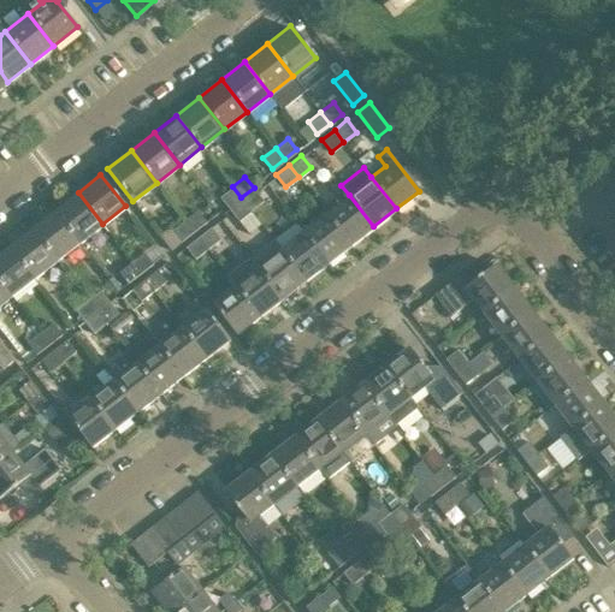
[(219,196),(226,205),(229,208),(241,197),(232,186),(219,196)]
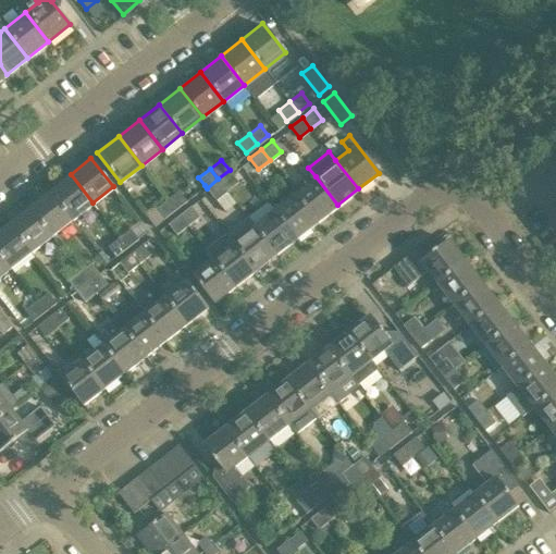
[(218,179),(226,189),(237,181),(230,170),(218,179)]
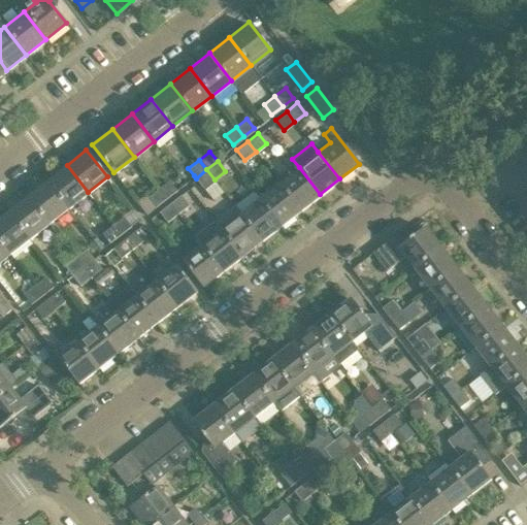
[(46,181),(68,207),(88,192),(67,165),(46,181)]
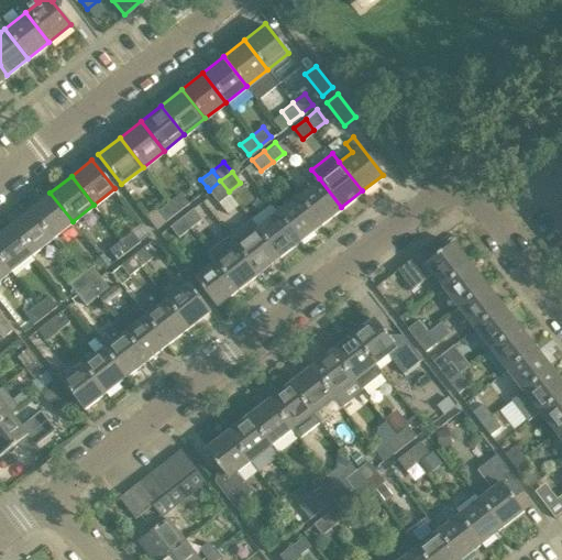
[(310,210),(321,223),(341,207),(319,178),(298,194),(310,210)]
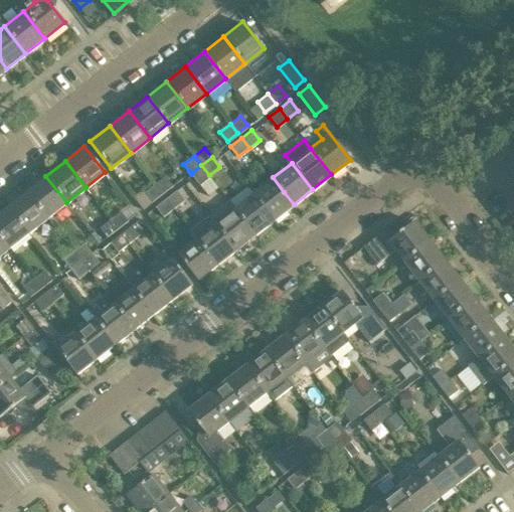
[(201,165),(191,174),(198,183),(209,175),(201,165)]
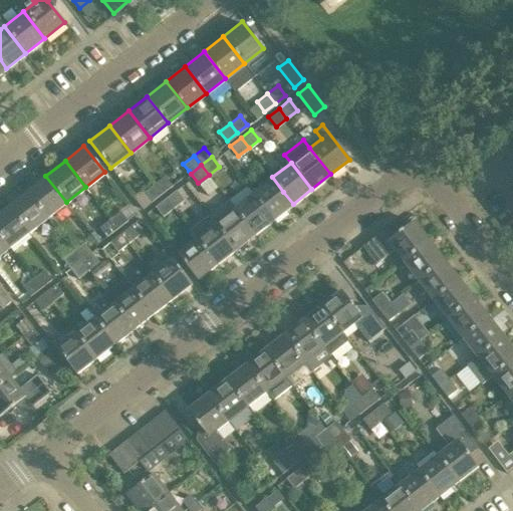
[(161,192),(172,184),(164,175),(154,183),(161,192)]
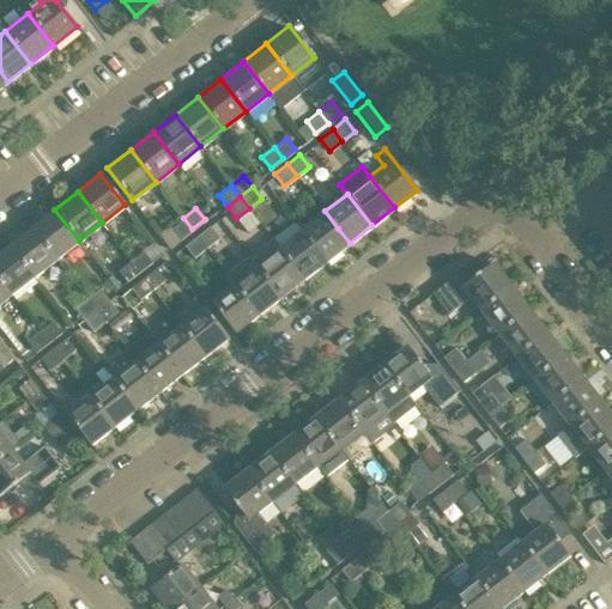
[(31,226),(56,259),(79,241),(54,209),(31,226)]
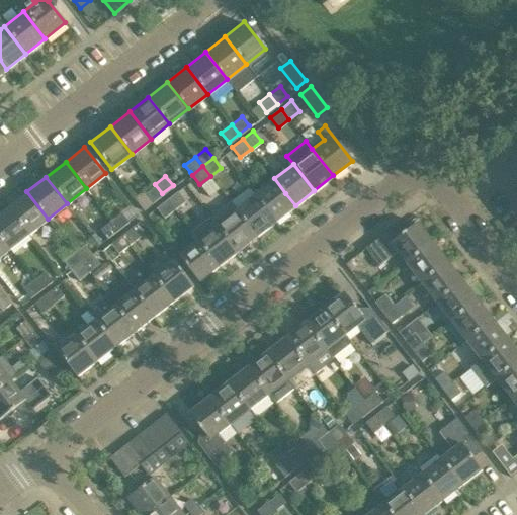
[(255,193),(276,221),(295,205),(285,193),(274,178),(255,193)]
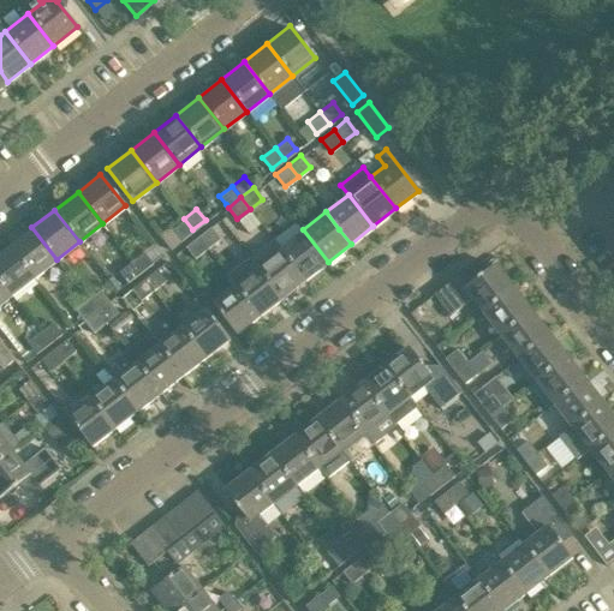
[(180,240),(192,229),(184,219),(171,228),(180,240)]
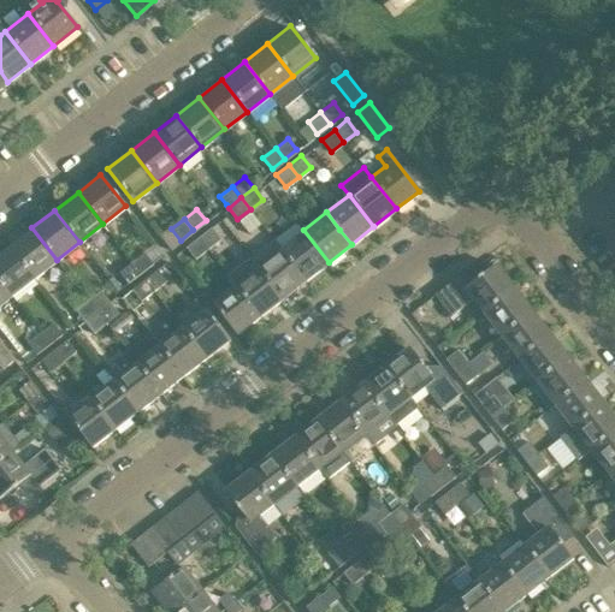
[(197,236),(206,248),(219,237),(211,226),(197,236)]
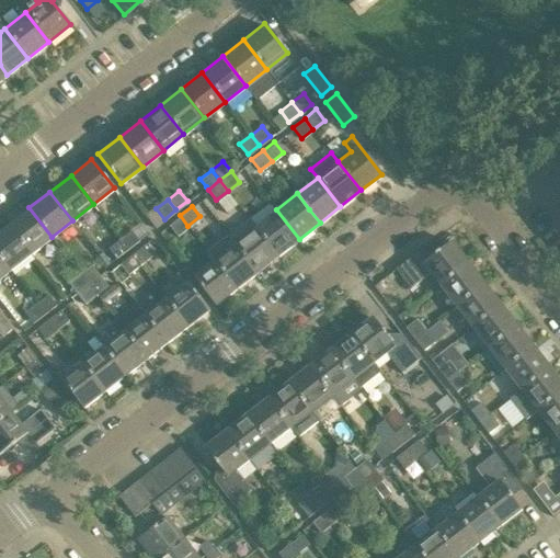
[(8,224),(31,253),(52,237),(29,207),(8,224)]
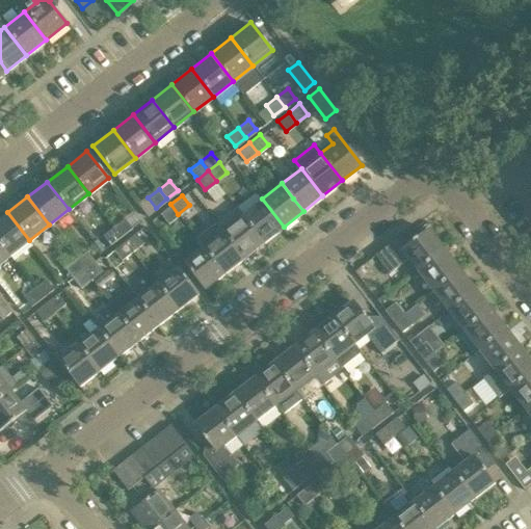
[(242,214),(264,241),(284,227),(262,199),(242,214)]
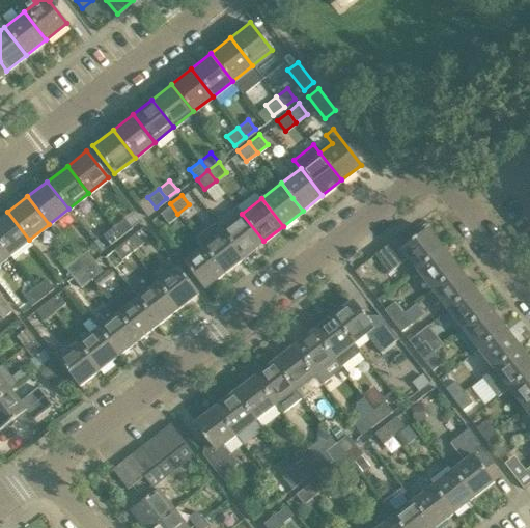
[(170,203),(160,213),(167,222),(177,214),(170,203)]
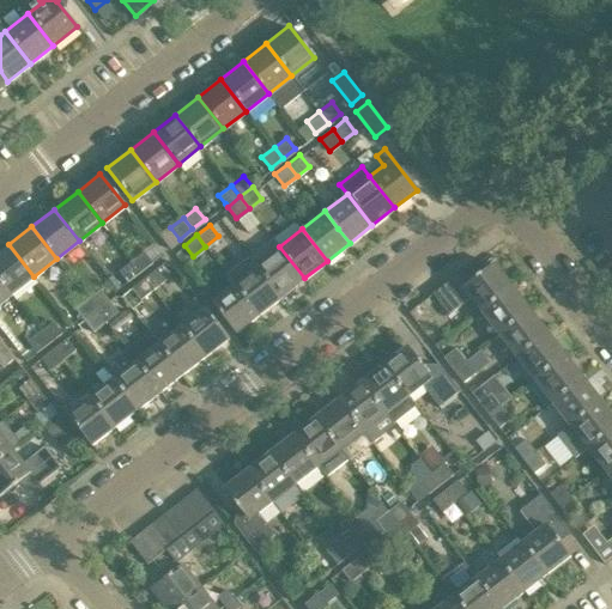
[(256,265),(282,296),(304,278),(279,247),(272,237),(248,255),(256,265)]
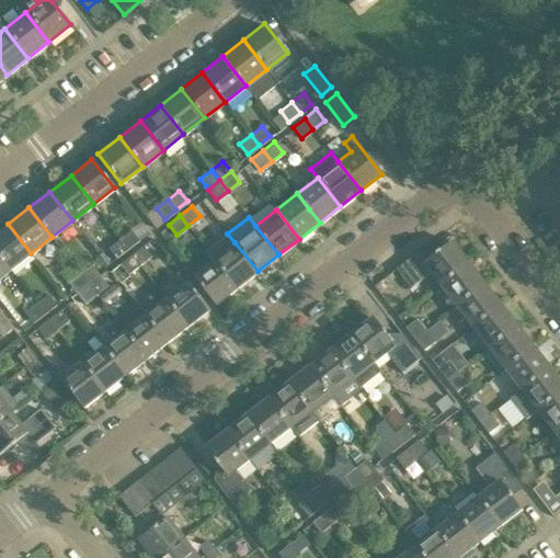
[(0,255),(10,270),(31,253),(8,224),(0,229),(0,255)]
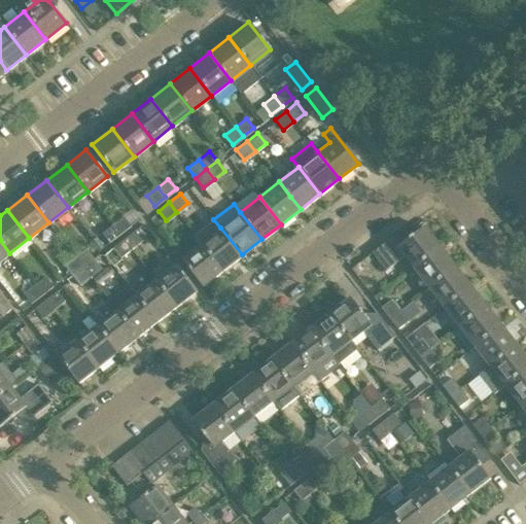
[(111,223),(119,233),(130,224),(123,215),(111,223)]
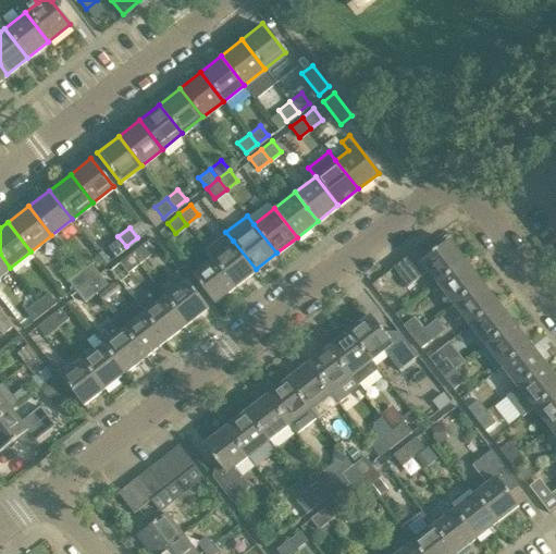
[(107,245),(114,255),(126,246),(118,236),(107,245)]
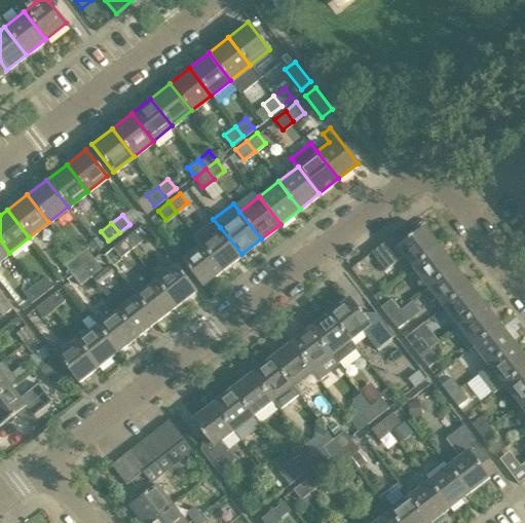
[(411,266),(438,245),(423,225),(400,244),(392,233),(370,251),(384,268),(403,255),(411,266)]
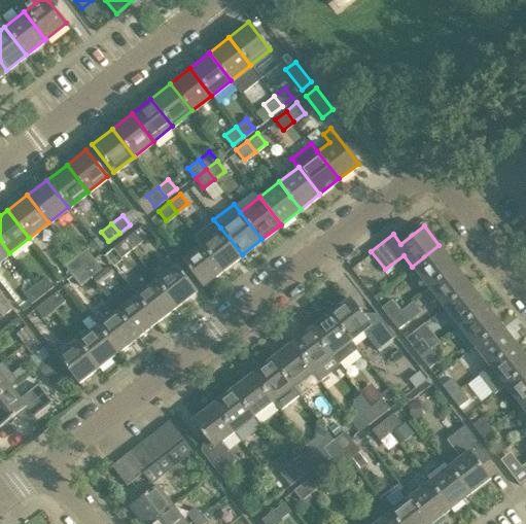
[(201,243),(222,270),(242,254),(220,228),(201,243)]
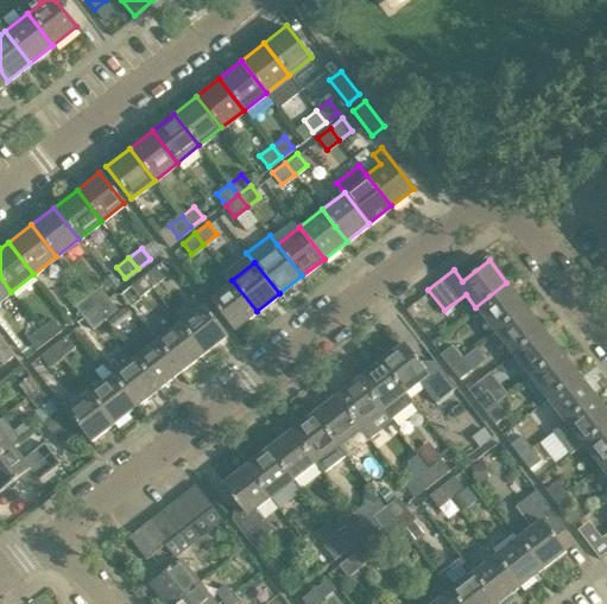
[(143,274),(151,285),(164,275),(155,265),(143,274)]
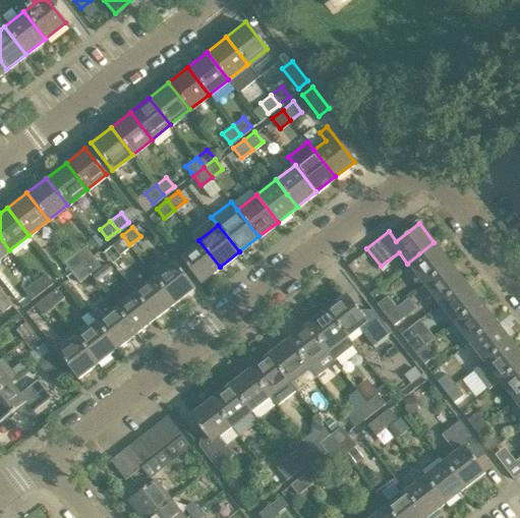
[(122,235),(111,243),(119,253),(129,244),(122,235)]
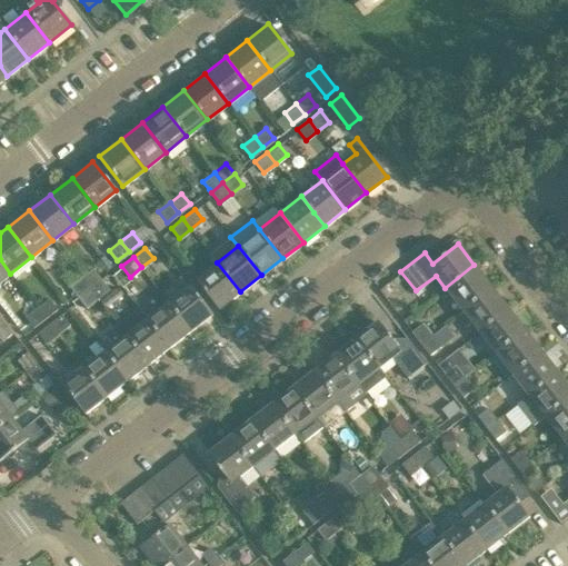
[(0,280),(10,274),(0,259),(0,280)]
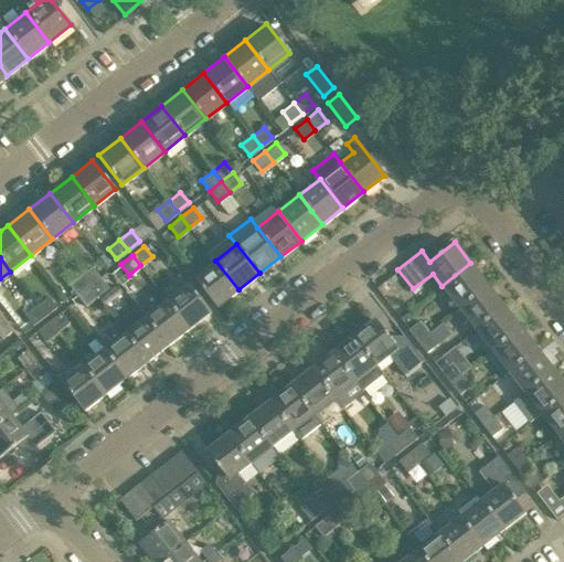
[(194,277),(216,306),(238,289),(215,261),(194,277)]
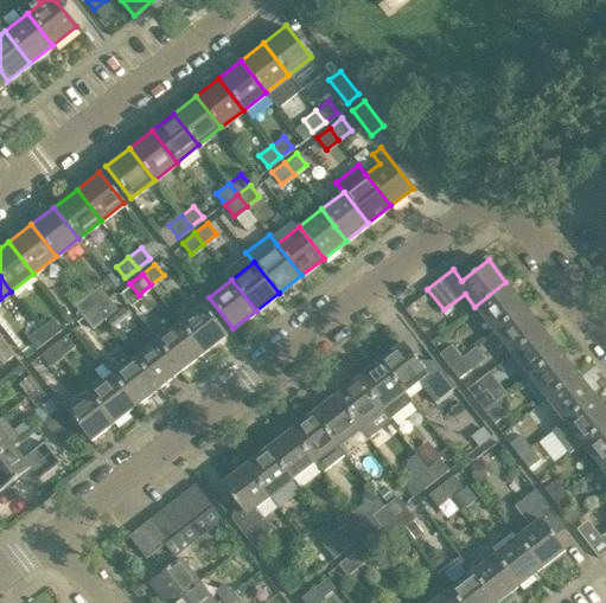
[(505,282),(474,307),(492,329),(523,305),(505,282)]
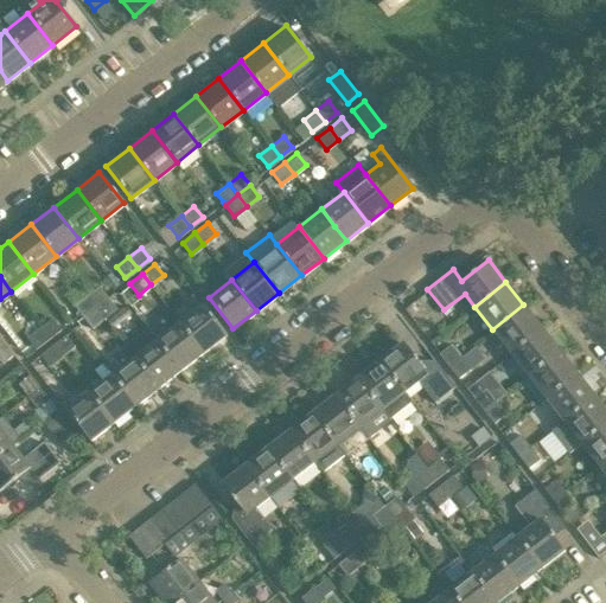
[(95,306),(108,296),(99,284),(87,295),(95,306)]
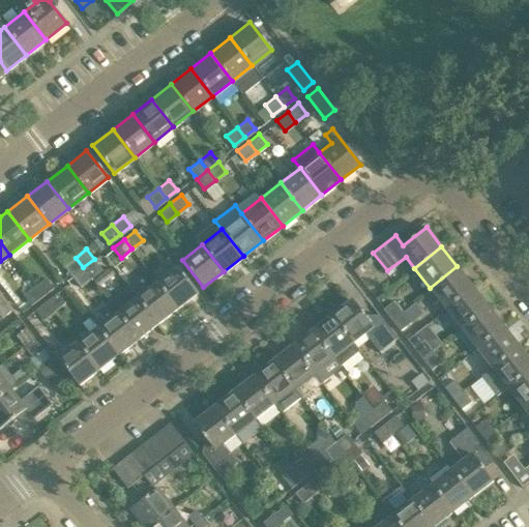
[(64,266),(70,273),(72,276),(83,267),(76,258),(64,266)]
